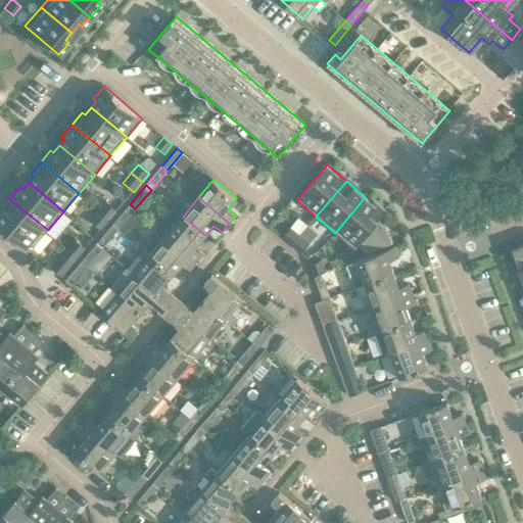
[(335,233),(354,249),(358,244),(368,251),(374,250),(392,243),(387,229),(375,225),(384,212),(365,197),(335,233)]
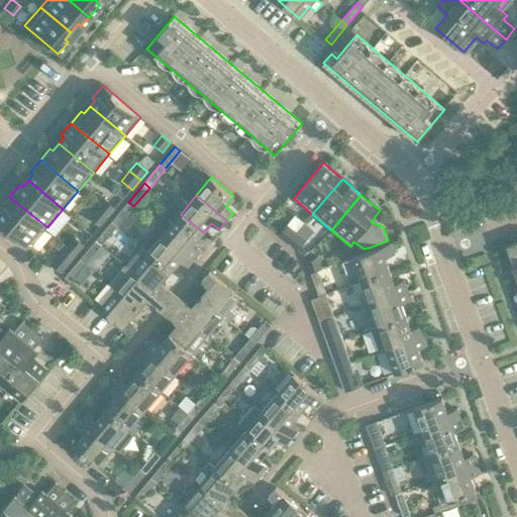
[(47,227),(9,197),(0,207),(0,209),(2,211),(0,212),(0,221),(30,247),(47,227)]
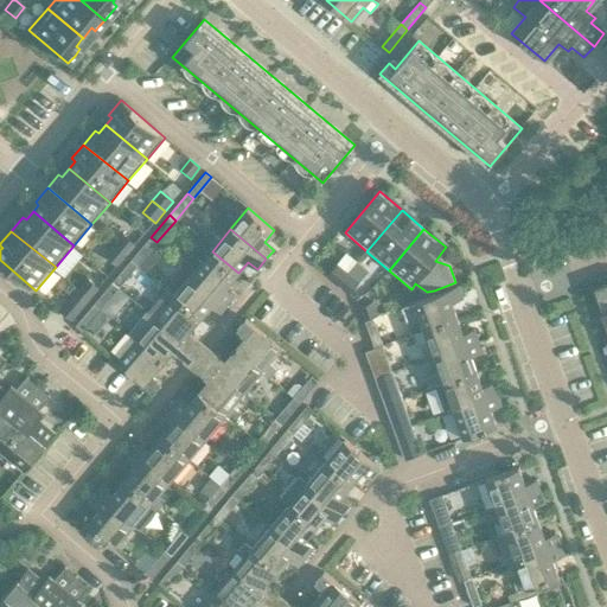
[(136,244),(123,234),(115,244),(128,255),(136,244)]
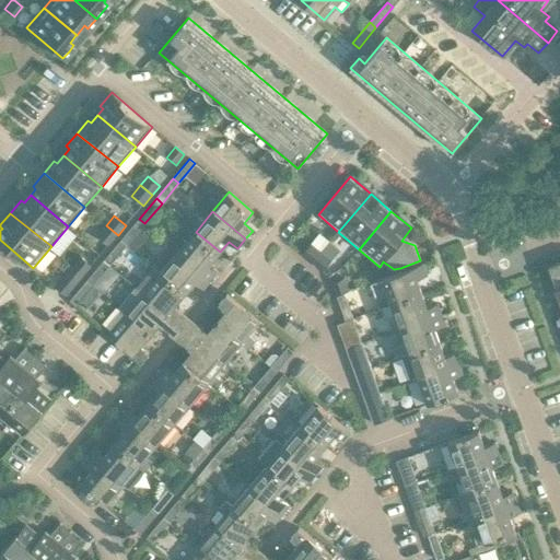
[(128,243),(144,223),(139,219),(123,238),(128,243)]
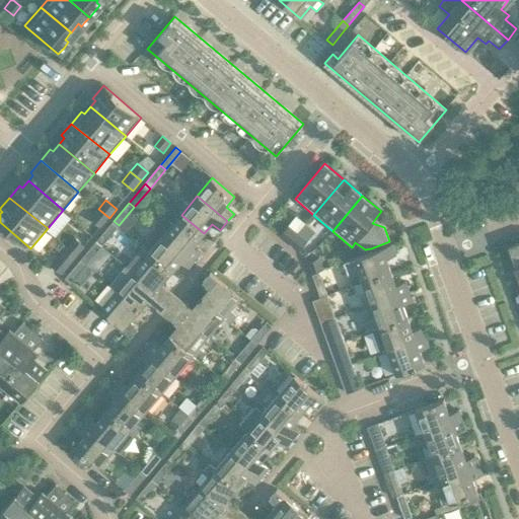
[(98,209),(90,219),(101,228),(109,218),(98,209)]
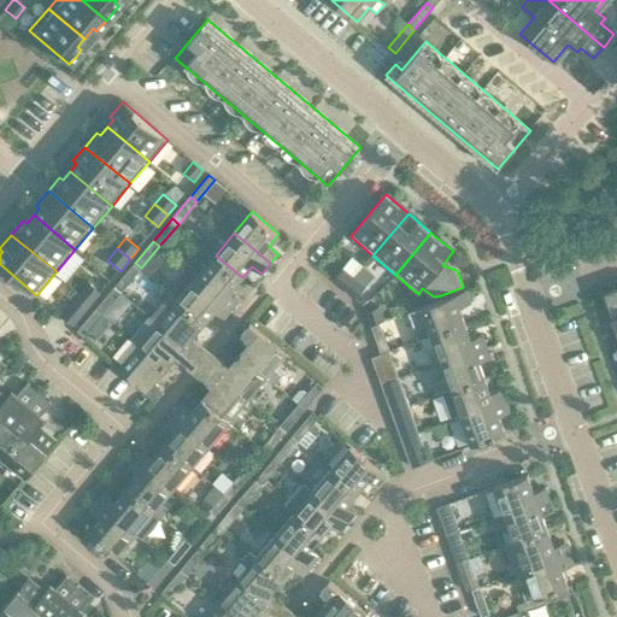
[(230,292),(242,277),(216,256),(197,277),(233,307),(240,299),(230,292)]
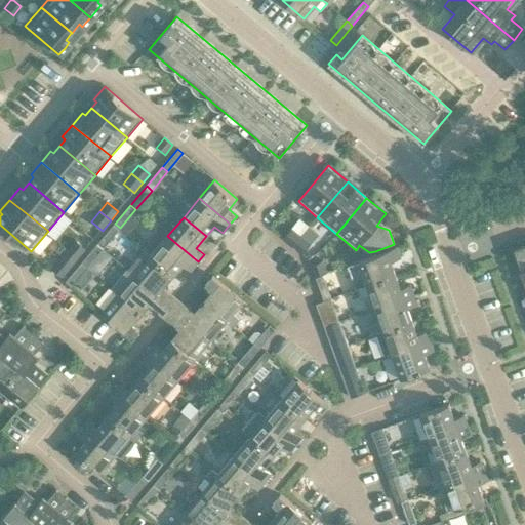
[(104,247),(120,228),(115,224),(98,242),(104,247)]
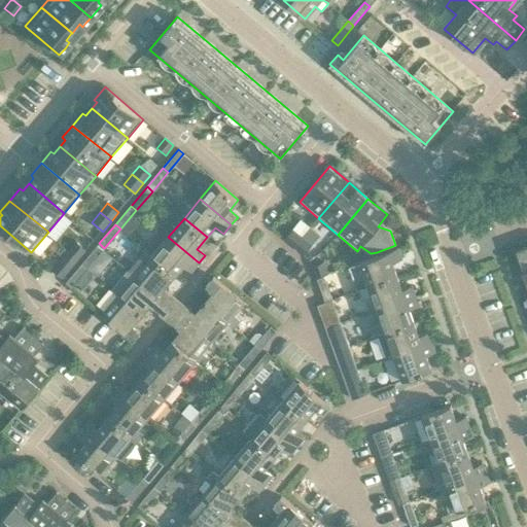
[(292,230),(284,238),(294,247),(303,238),(292,230)]
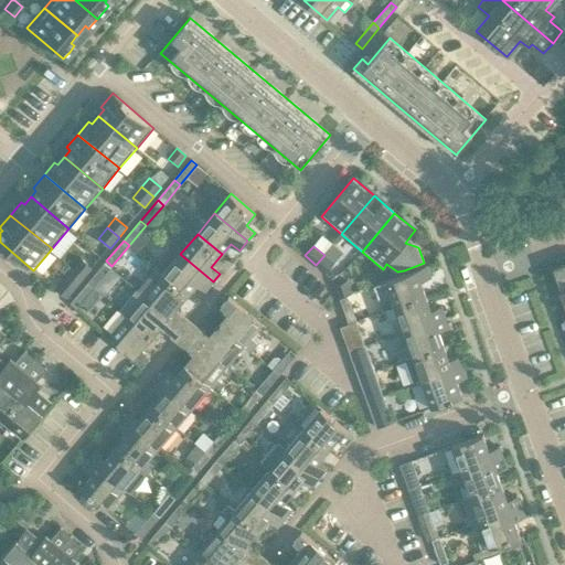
[(204,292),(213,281),(180,254),(162,275),(188,295),(195,285),(204,292)]
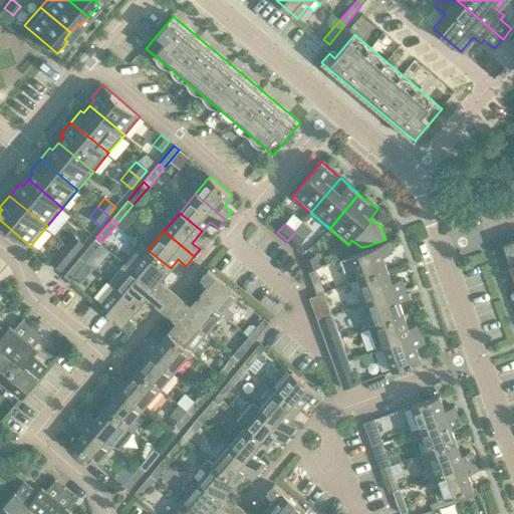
[(303,239),(295,232),(287,241),(295,248),(303,239)]
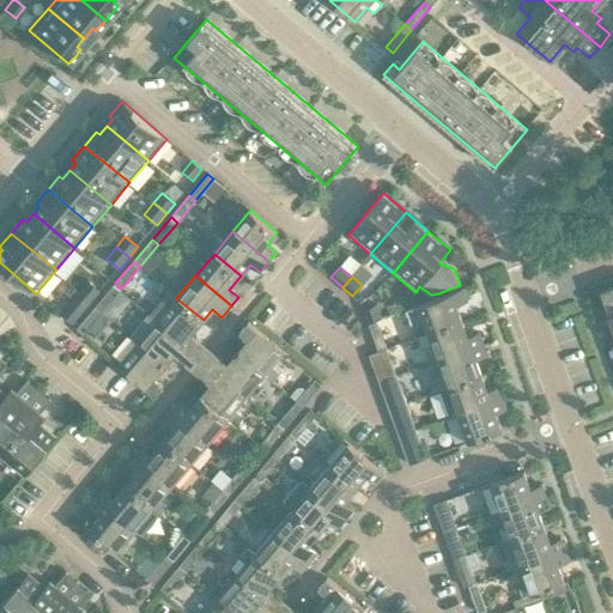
[(101,290),(90,281),(82,291),(92,301),(101,290)]
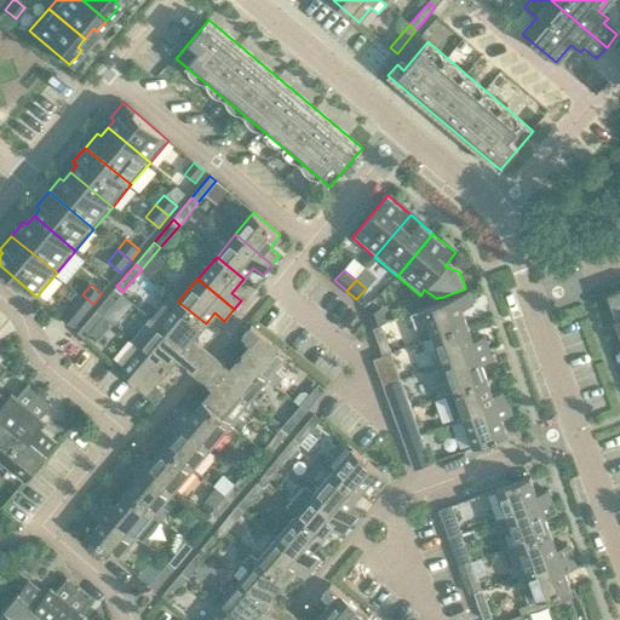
[(122,292),(116,286),(97,310),(103,315),(122,292)]
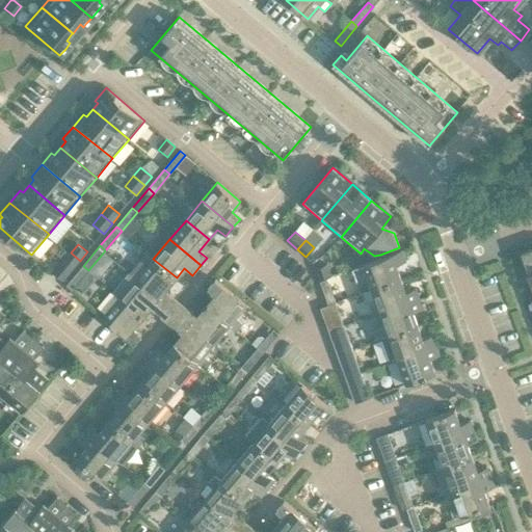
[(531,248),(522,253),(529,274),(531,272),(531,248)]
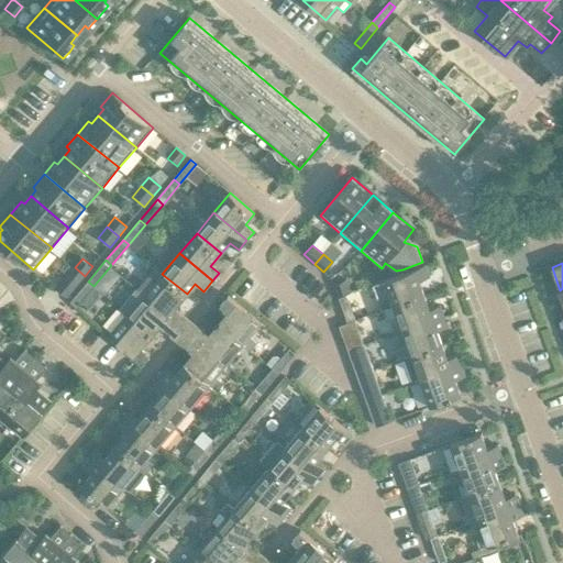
[(373,285),(382,310),(385,309),(424,295),(419,280),(429,277),(426,265),(373,285)]
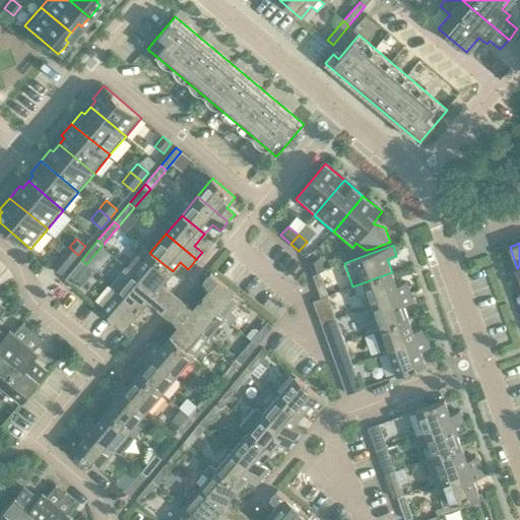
[(69,247),(52,268),(61,275),(70,264),(78,255),(69,247)]
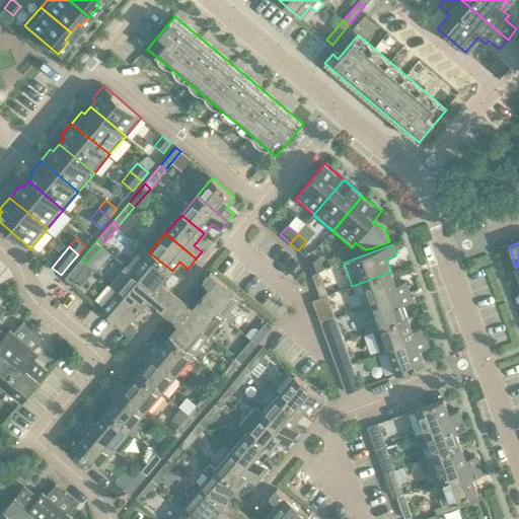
[(142,248),(127,267),(133,272),(134,271),(164,296),(171,303),(178,295),(172,290),(171,291),(162,283),(172,271),(149,252),(148,253),(142,248)]
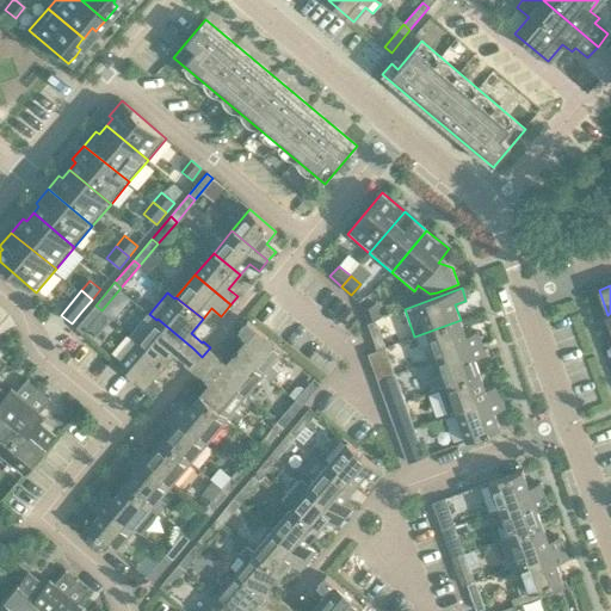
[(380,316),(375,304),(362,309),(366,321),(368,322),(376,319),(375,318),(380,316)]
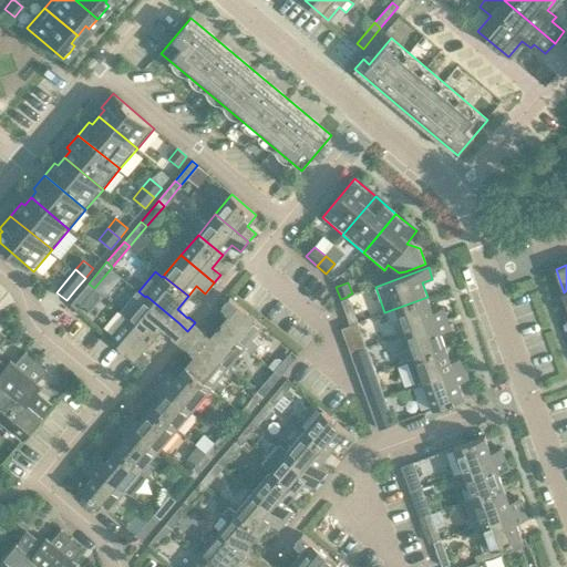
[(89,284),(70,306),(75,310),(94,288),(89,284)]
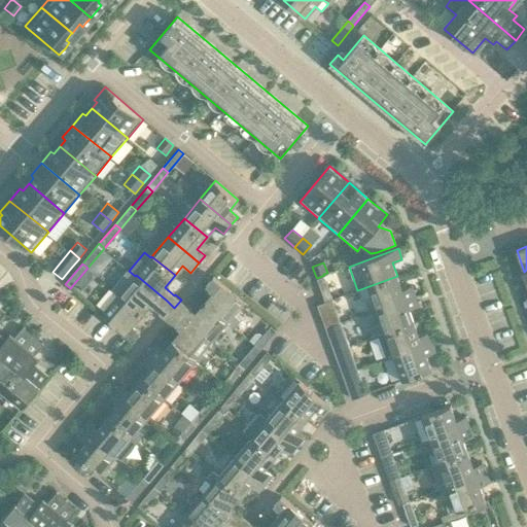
[(135,276),(119,294),(142,313),(150,304),(157,311),(159,310),(161,311),(160,313),(166,317),(174,308),(167,301),(136,275),(135,276)]
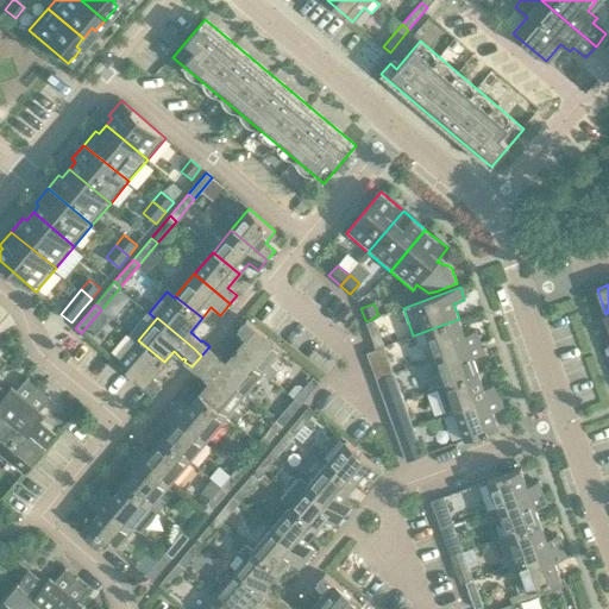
[(369,330),(376,347),(384,345),(375,318),(366,321),(369,330)]
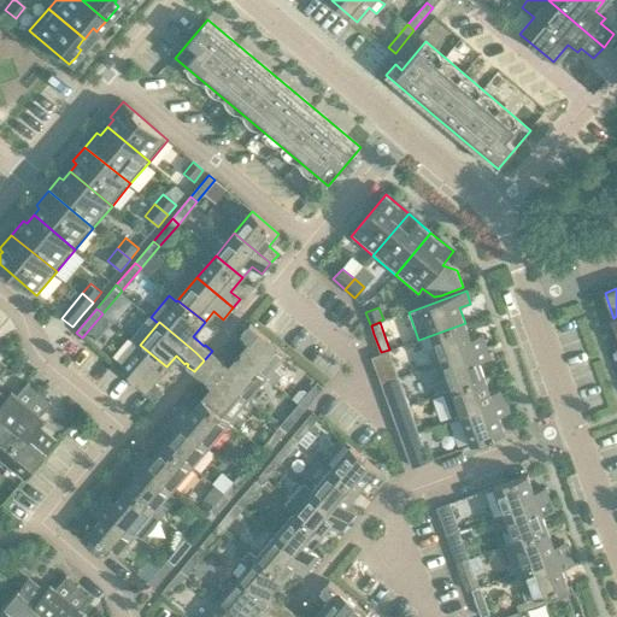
[(250,323),(241,334),(250,341),(241,353),(266,375),(265,377),(274,383),(282,375),(274,368),(286,353),(250,323)]
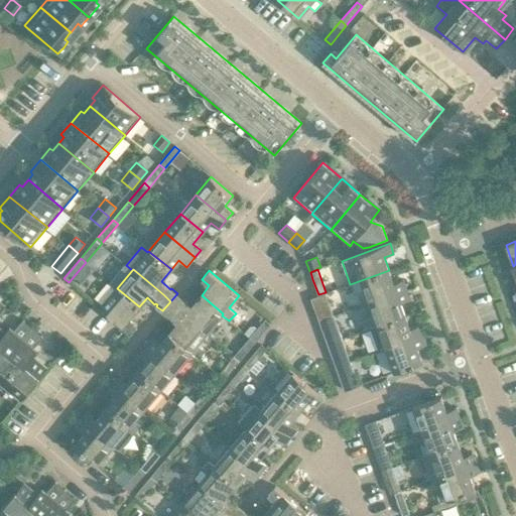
[(403,279),(394,283),(389,270),(353,283),(356,292),(365,288),(370,302),(406,289),(403,279)]
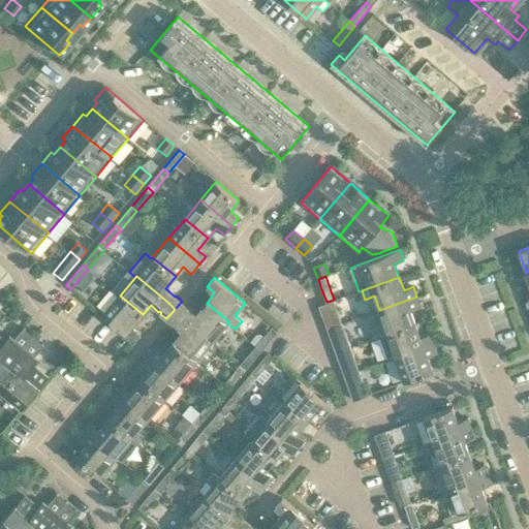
[(132,328),(143,314),(120,296),(102,316),(133,342),(139,334),(132,328)]
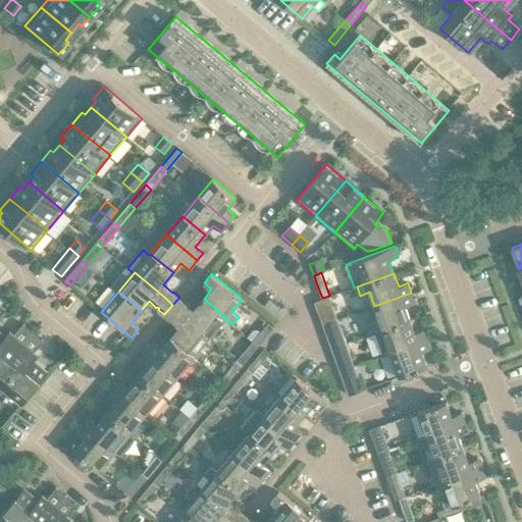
[(366,324),(370,333),(375,332),(410,319),(406,306),(415,303),(411,293),(374,306),(379,320),(366,324)]
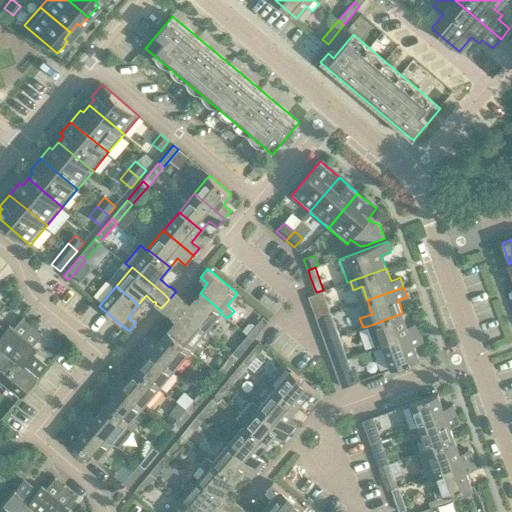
[(331,313),(323,290),(316,292),(308,295),(317,318),(331,313)]
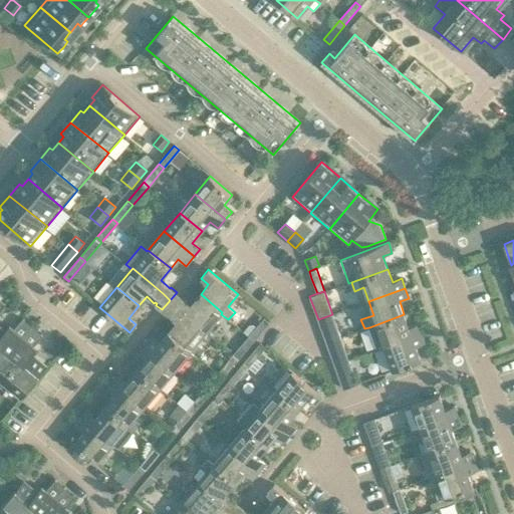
[(177,292),(170,300),(178,306),(207,331),(221,314),(222,312),(201,294),(191,305),(182,298),(182,297),(177,292)]
